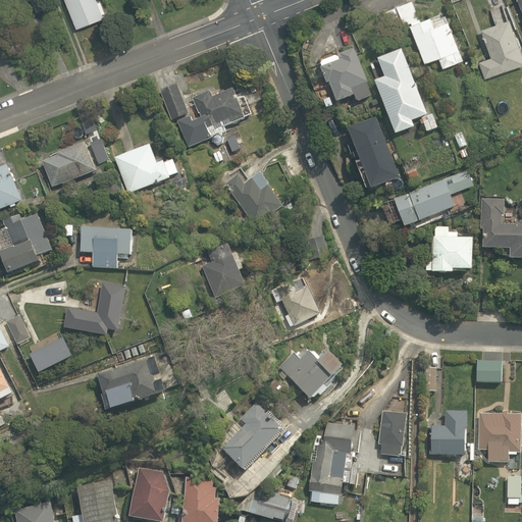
[(104,18),(96,0),(63,0),(75,30),(104,18)]
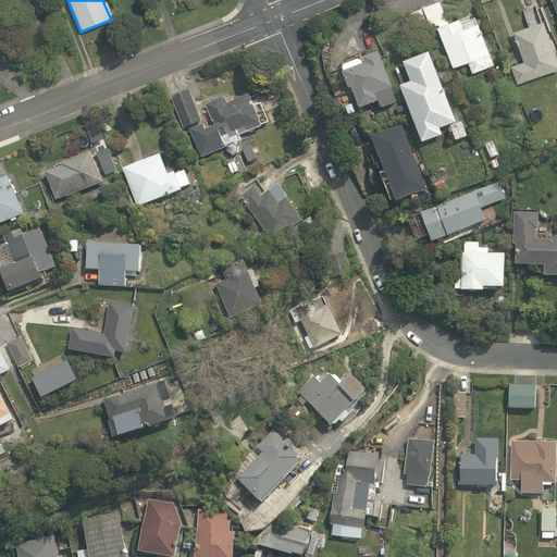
[(440,0),(435,0),(420,5),(429,27),(435,25),(452,67),(468,61),(471,71),(493,63),(477,20),(461,25),(458,16),(447,21),(440,0)]
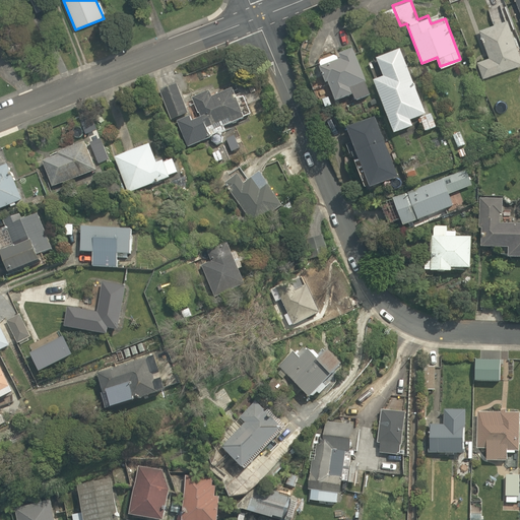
[(519,65),(504,19),(480,27),(491,55),(476,60),(483,78),(519,65)]
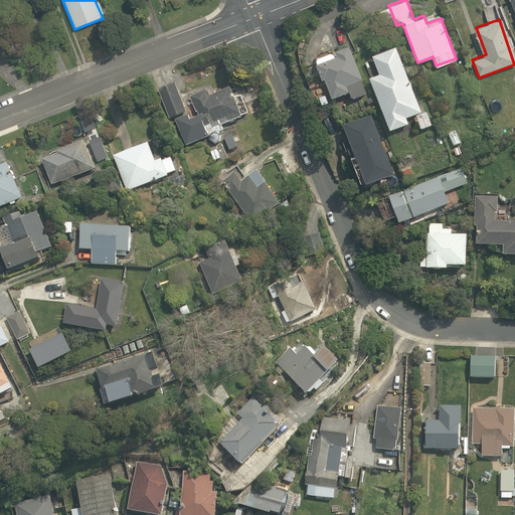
[(420,112),(396,48),(371,57),(377,75),(368,78),(388,133),(409,125),(406,118),(413,115),(419,130),(433,126),(425,109),(420,112)]
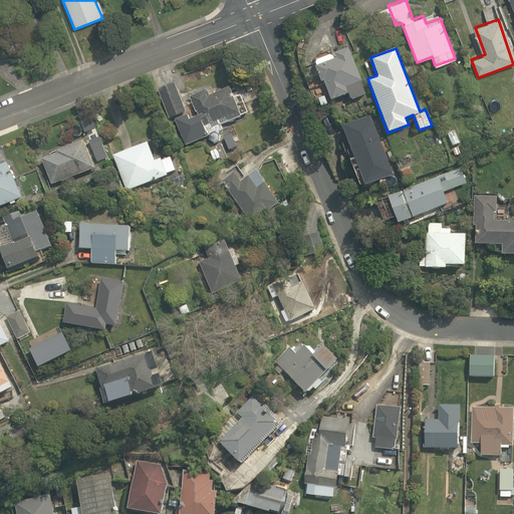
[(369,92),(348,53),(339,57),(315,70),(332,101),(346,94),(351,102),(369,92)]
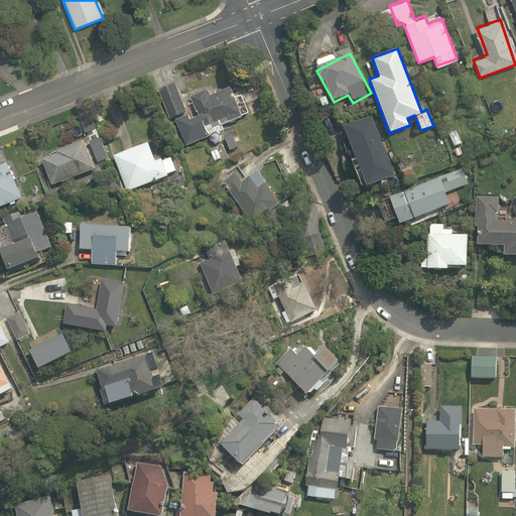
[(174,81),(160,87),(175,125),(189,120),(174,81)]
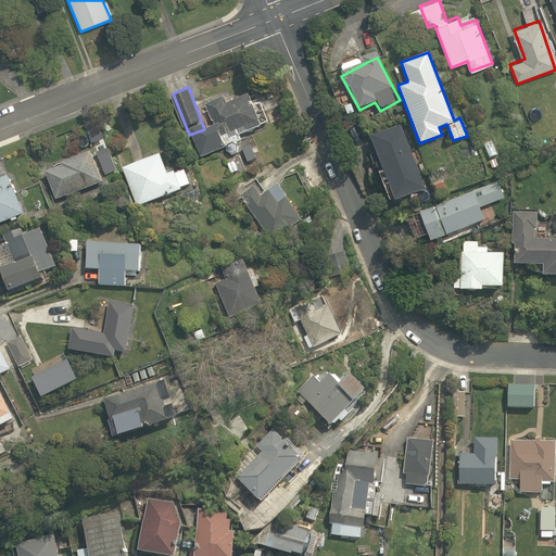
[(222,97),(206,103),(217,125),(193,136),(202,155),(242,137),(240,134),(263,123),(248,89),(223,101),(222,97)]
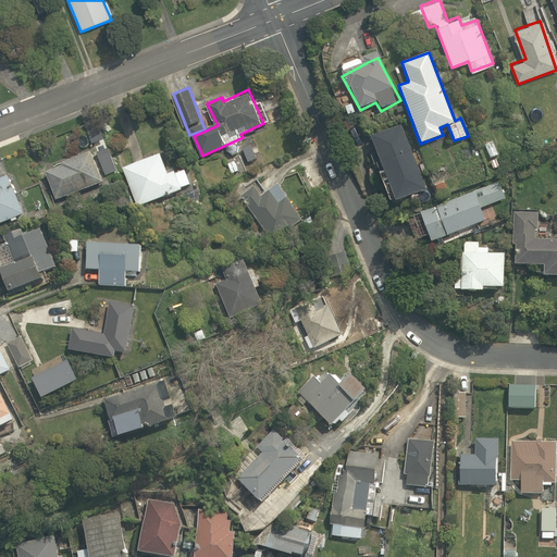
[(424,189),(400,123),(366,135),(390,201),(424,189)]
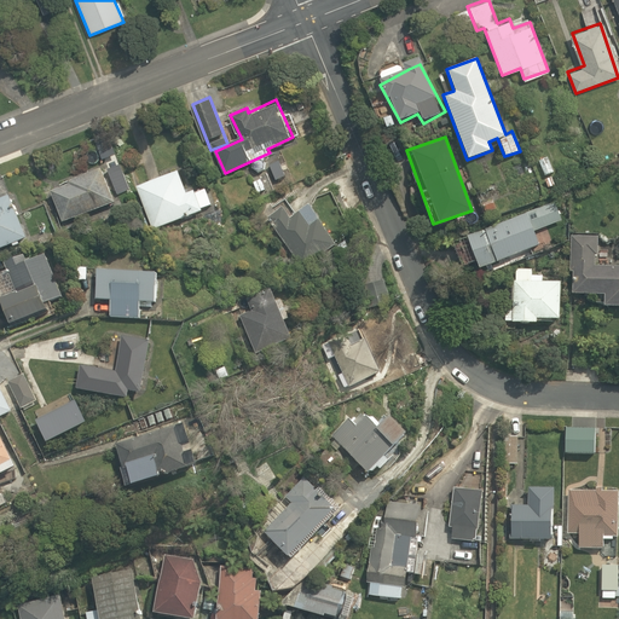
[(156,233),(214,203),(206,185),(191,192),(178,167),(134,190),(156,233)]
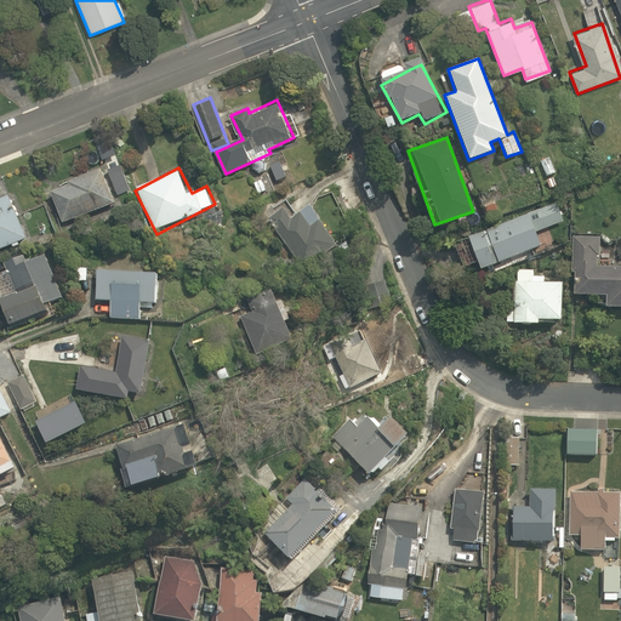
[(102,170),(46,193),(60,226),(115,203),(102,170)]
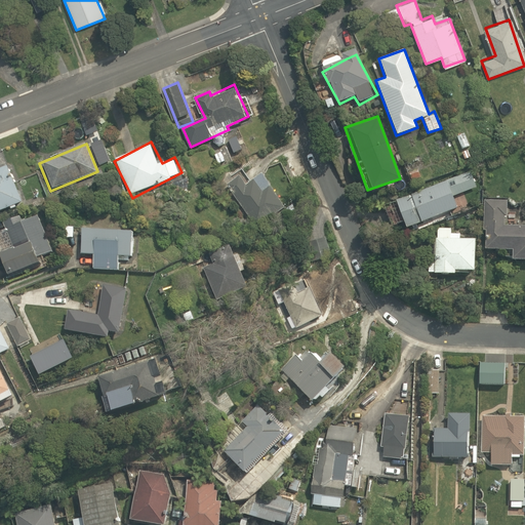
[(10,168),(0,171),(0,209),(23,201),(10,168)]
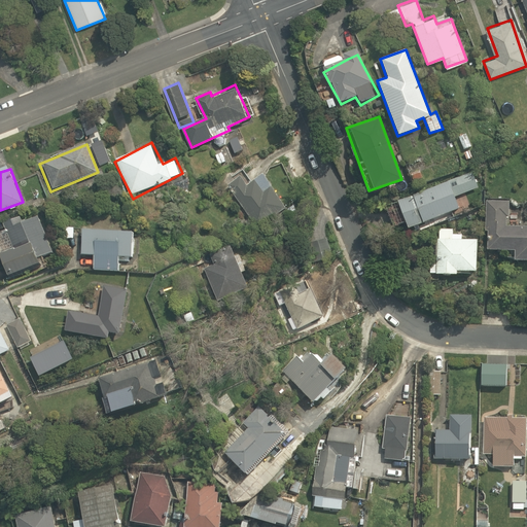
[(478,187),(470,170),(383,204),(392,226),(403,221),(408,232),(459,211),(453,197),(478,187)]
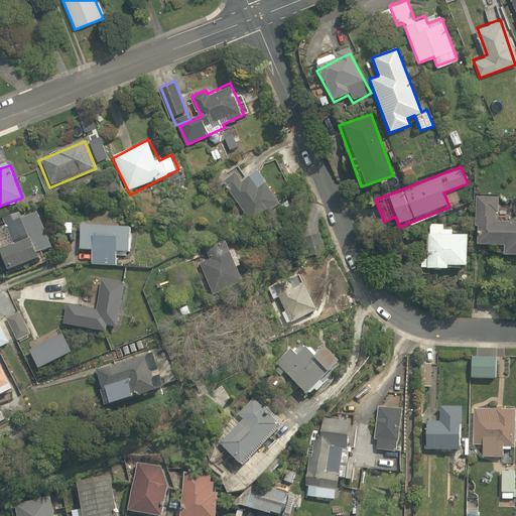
[(235,172),(221,182),(251,223),(280,202),(256,170),(241,181),(235,172)]
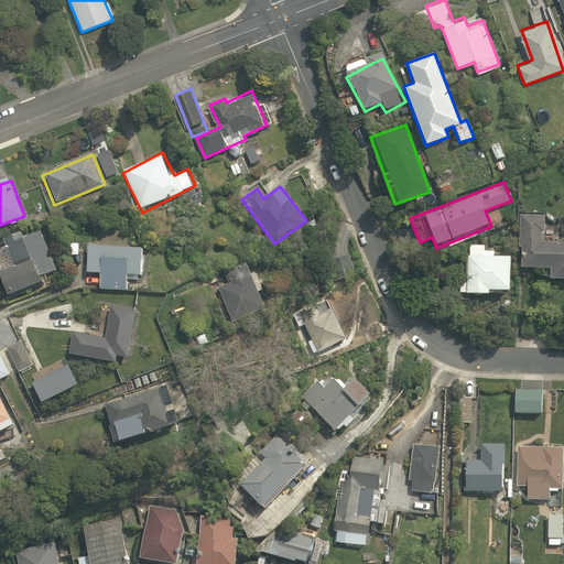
[(559,214),(522,213),(521,268),(537,268),(537,279),(563,279),(563,241),(557,241),(559,214)]
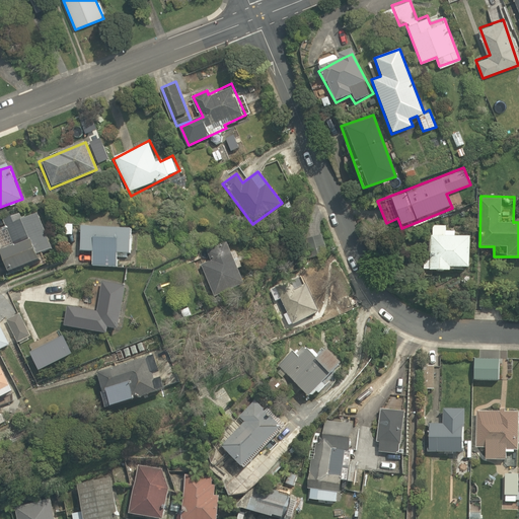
[(0,249),(0,263),(4,274),(41,261),(39,254),(52,249),(35,207),(5,219),(15,244),(0,249)]
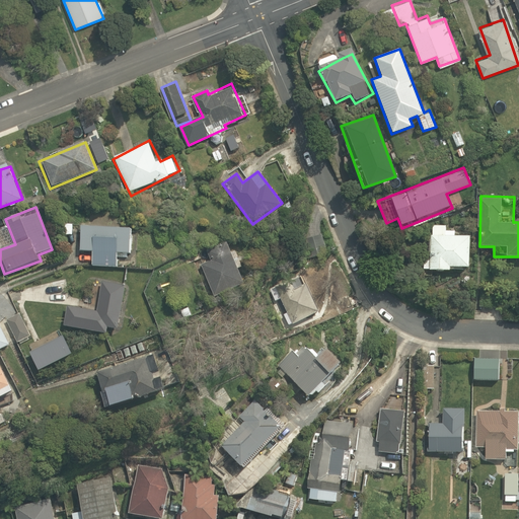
[(469,268),(470,227),(431,225),(430,262),(423,262),(422,272),(449,273),(449,267),(469,268)]
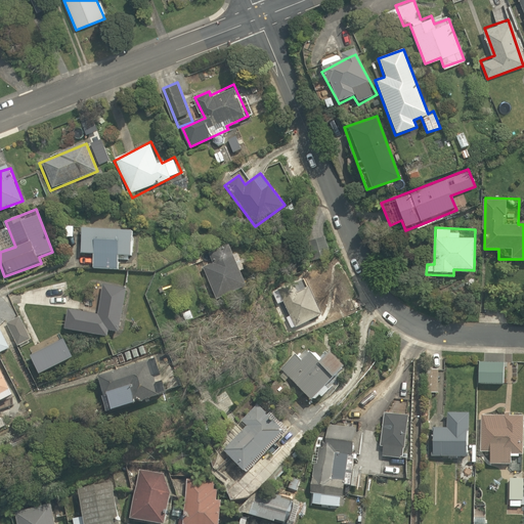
[(93,252),(92,267),(116,269),(117,253),(134,254),(135,230),(79,228),(78,251),(93,252)]
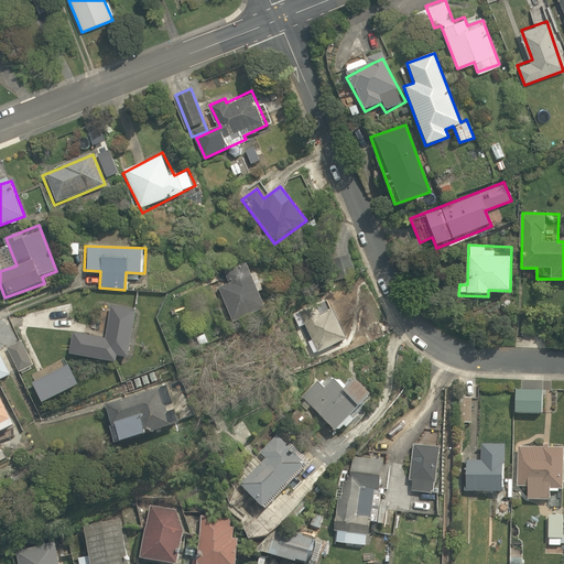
[(262,310),(242,262),(221,271),(227,284),(216,290),(231,323),(262,310)]
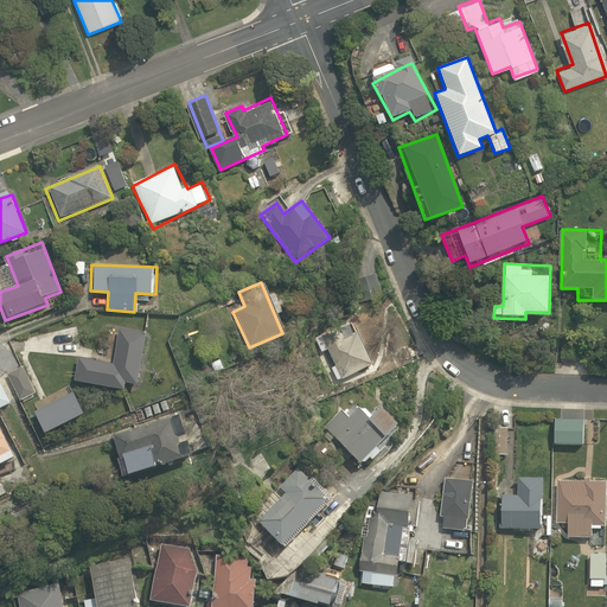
[(81,357),(76,381),(123,388),(123,383),(138,385),(146,332),(116,328),(112,362),(81,357)]
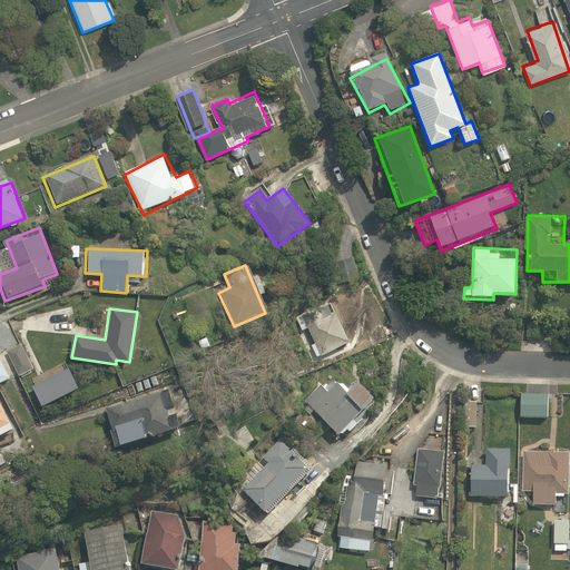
[(22,345),(8,351),(17,376),(31,372),(22,345)]
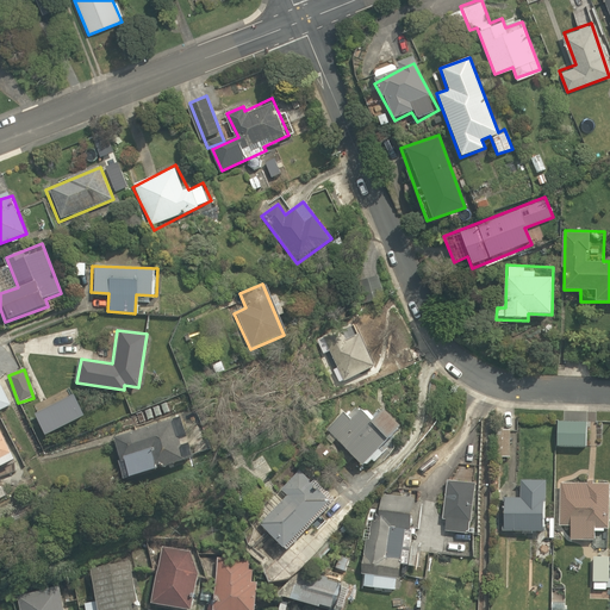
[(0,379),(0,410),(12,405),(0,379)]
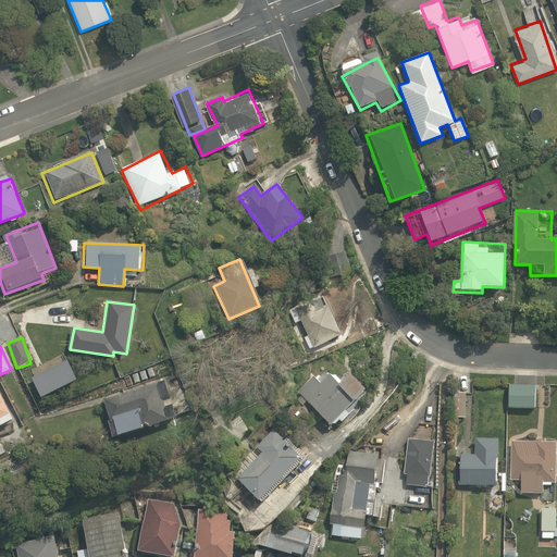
[(341,384),(326,369),(298,393),(327,428),(337,419),(341,423),(350,415),(345,408),(366,391),(353,374),(341,384)]
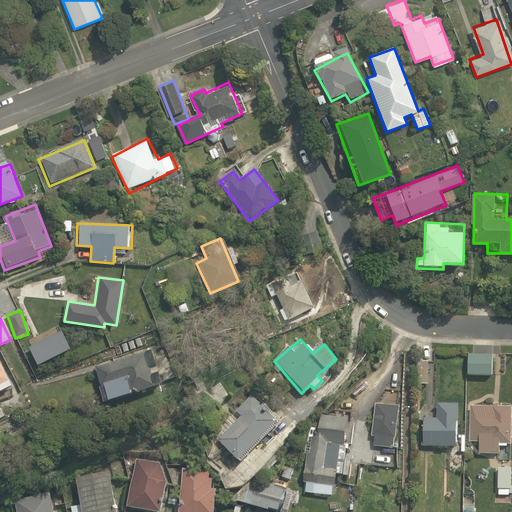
[(107,401),(171,383),(163,356),(154,359),(151,348),(96,364),(107,401)]
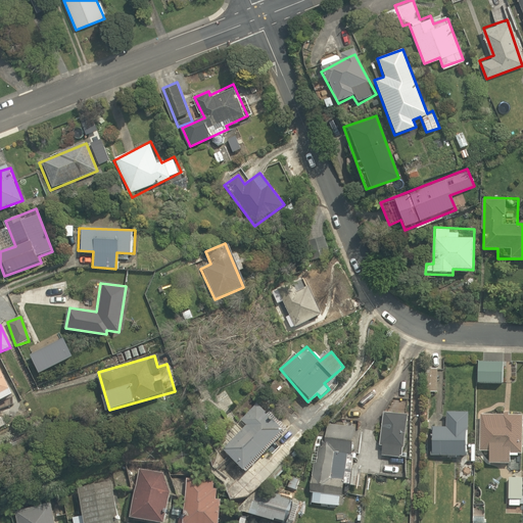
[(0,401),(15,395),(0,360),(0,401)]
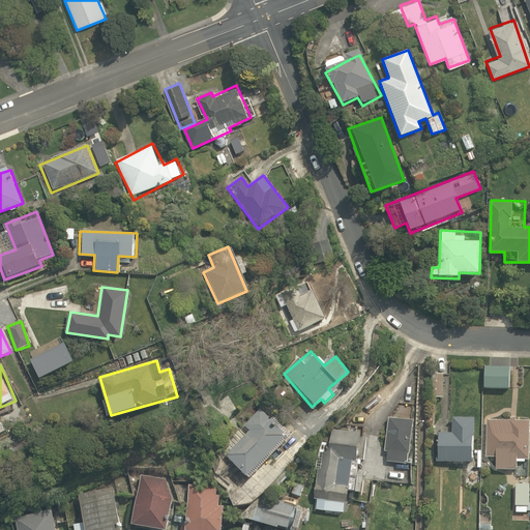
[(512,366),(482,366),(482,387),(512,387),(512,366)]
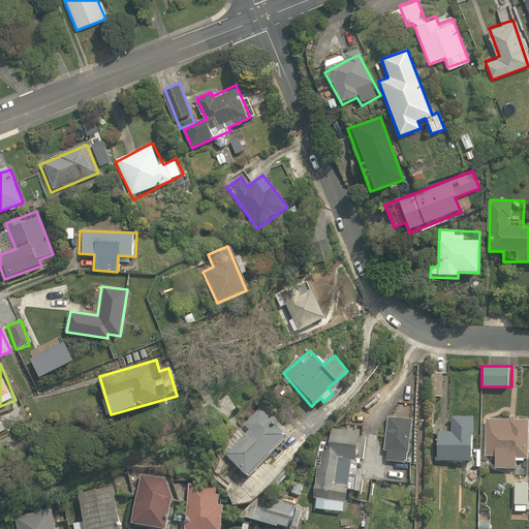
[(260,407),(234,434),(238,438),(222,454),(247,477),(288,435),(260,407)]
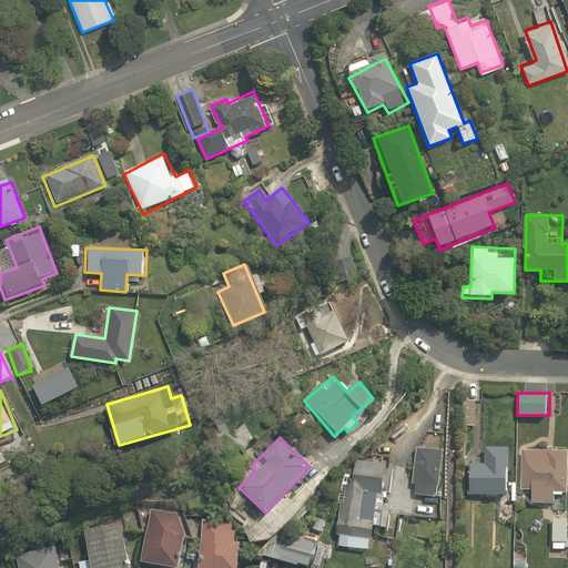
[(506,498),(508,447),(487,446),(487,466),(468,465),(467,497),(506,498)]
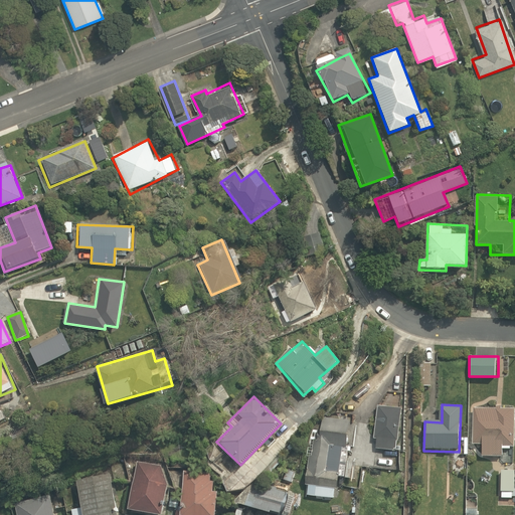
[(401,408),(379,405),(375,449),(397,451),(401,408)]
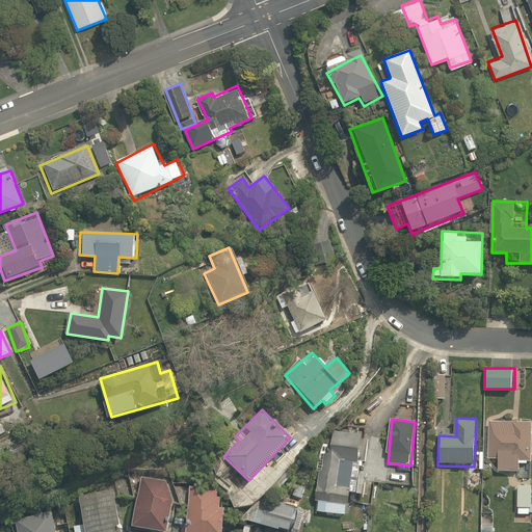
[(531,422),(489,422),(489,460),(497,460),(497,472),(516,472),(516,461),(531,461),(531,422)]
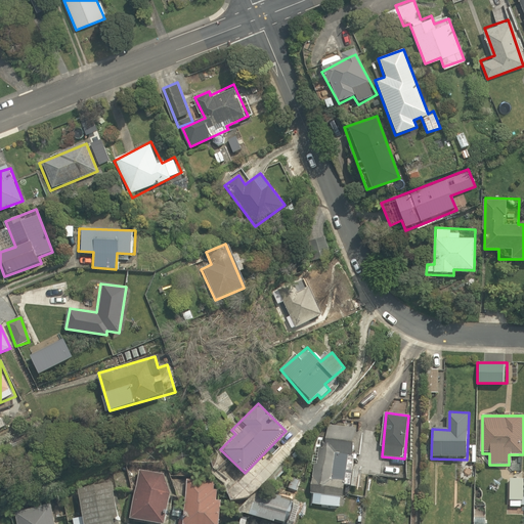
[(354,464),(349,463),(356,427),(325,420),(310,492),(321,494),(319,503),(339,507),(344,484),(350,485),(354,464)]
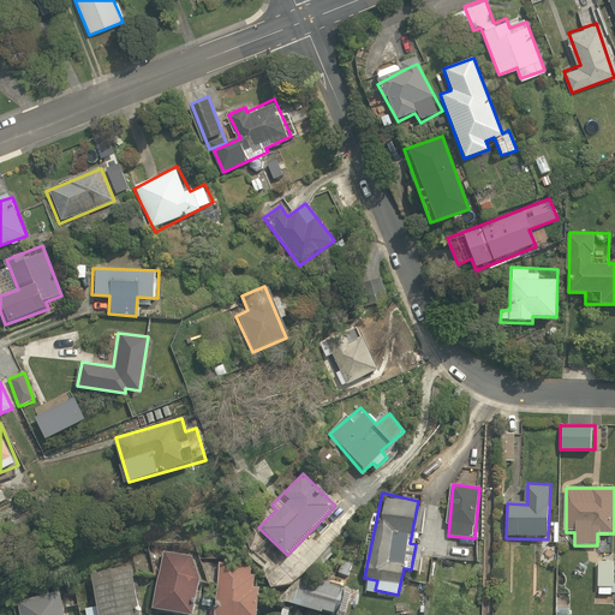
[(354,511),(345,502),(328,519),(338,529),(354,511)]
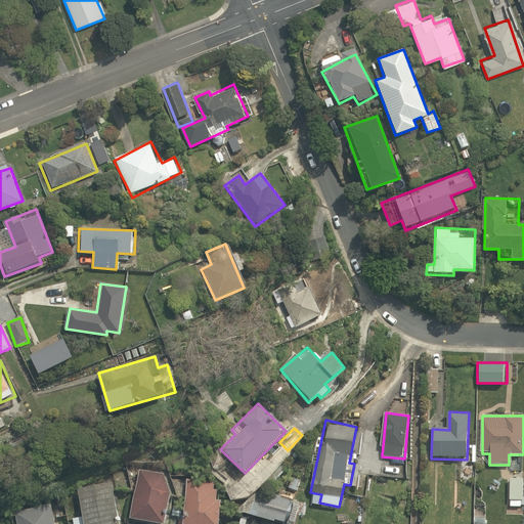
[(167,474),(142,470),(134,521),(155,523),(170,523),(174,495),(167,474)]
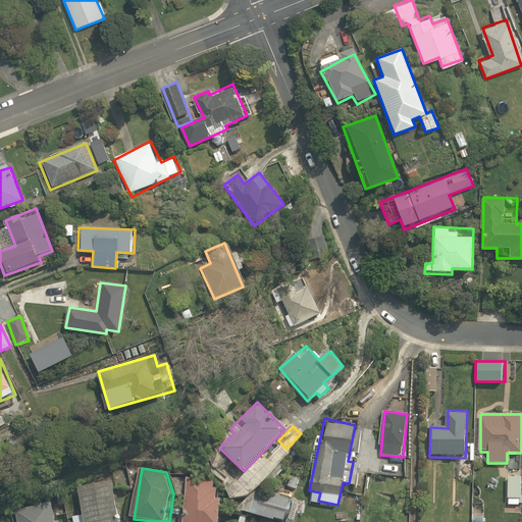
[(516,496),(521,496),(521,474),(508,474),(507,504),(516,504),(516,496)]
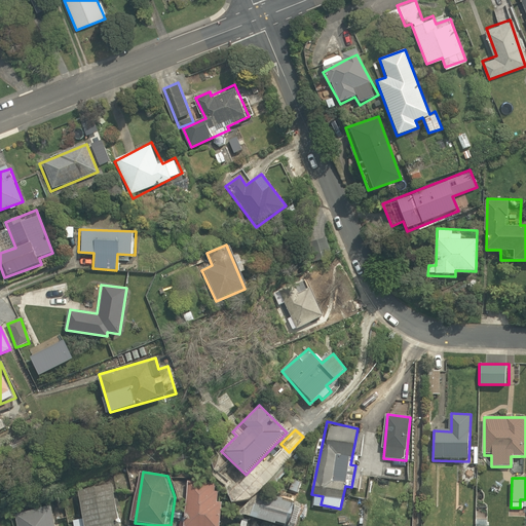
[(302,483),(293,479),(289,492),(298,495),(302,483)]
